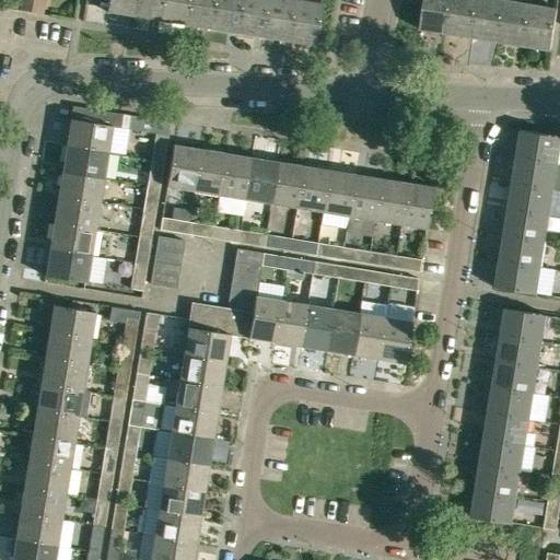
[(20,0),(19,10),(31,12),(32,0),(20,0)]
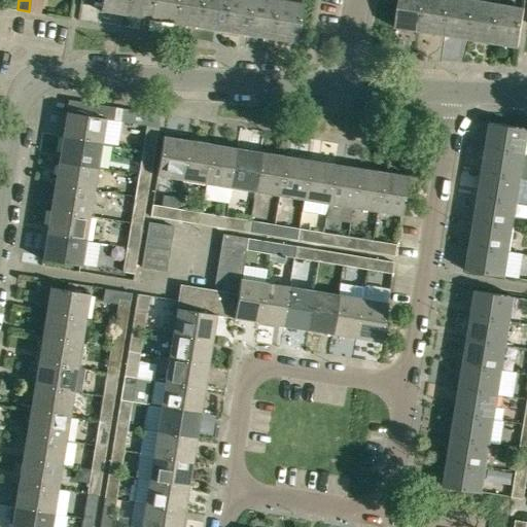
[(101,0),(99,11),(125,15),(127,0),(101,0)]
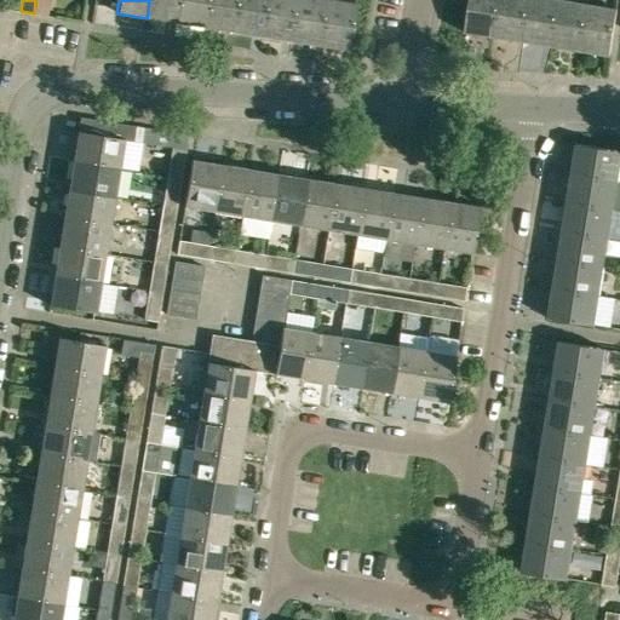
[(149,0),(147,18),(176,23),(178,0),(149,0)]
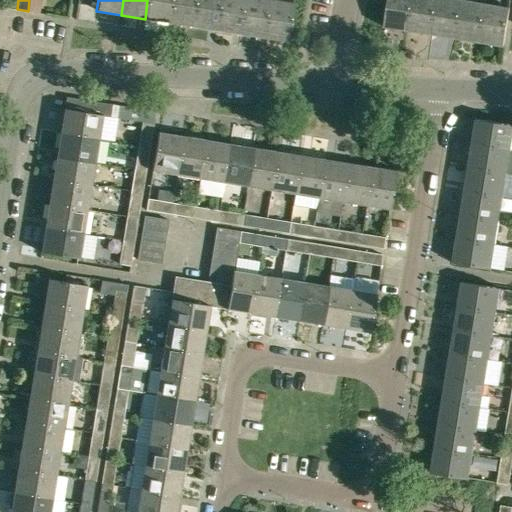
[(147,0),(145,19),(168,23),(172,0),(147,0)]
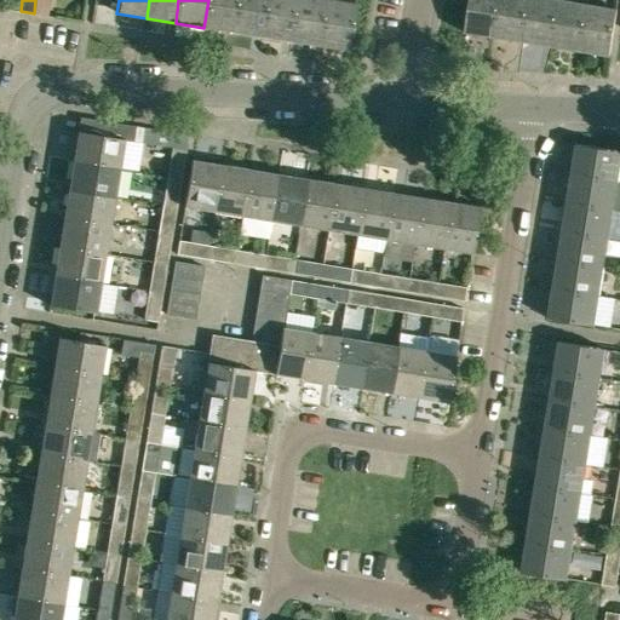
[(208,0),(204,28),(233,33),(237,0),(208,0)]
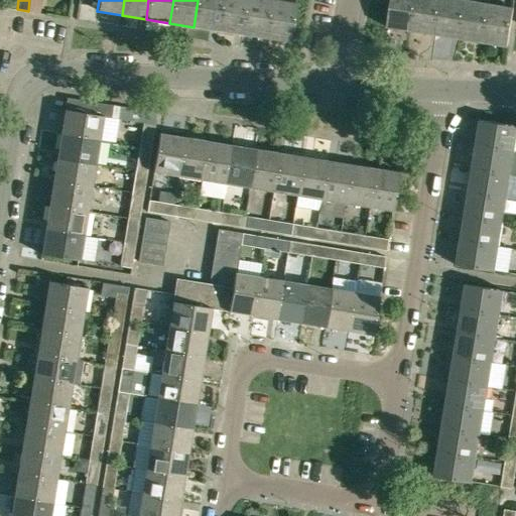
[(198,0),(194,27),(218,31),(222,0),(198,0)]
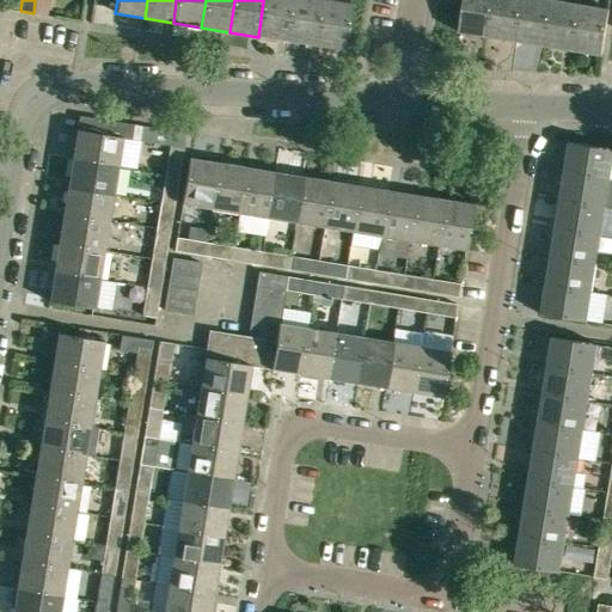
[(286,42),(293,0),(263,0),(258,37),(286,42)]
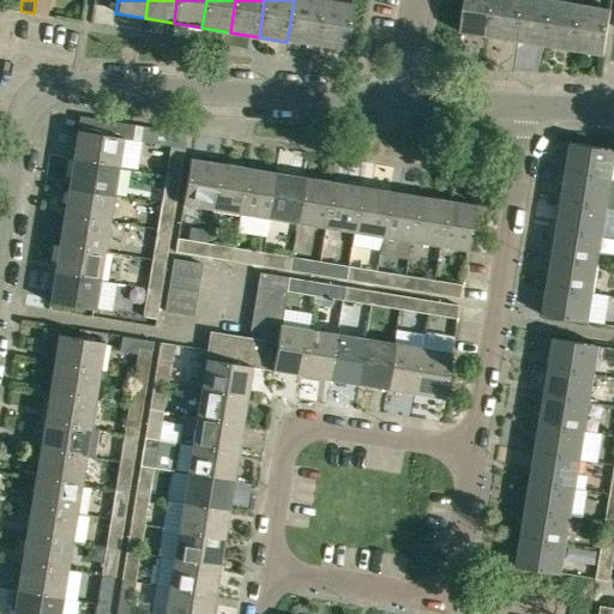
[(294,0),(287,42),(315,47),(323,0),(294,0)]
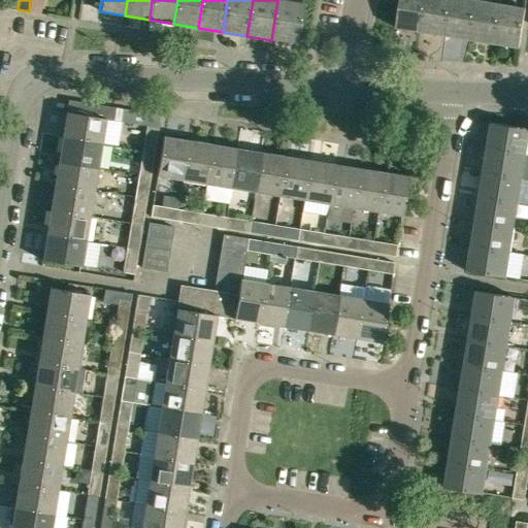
[(303,3),(286,0),(277,0),(271,40),(296,44),(303,3)]
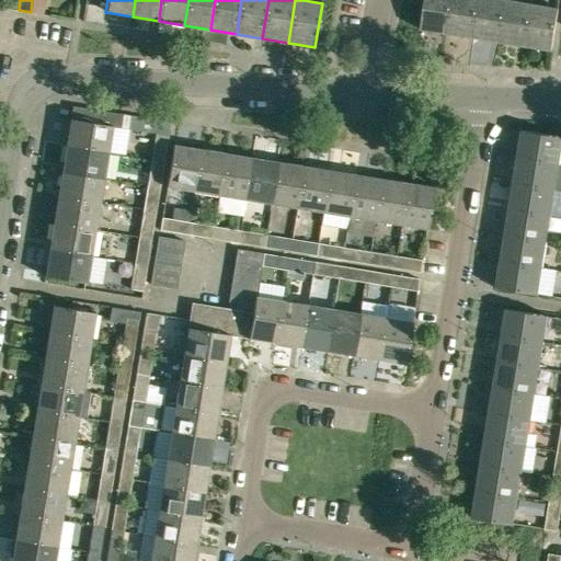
[(447,34),(451,0),(423,0),(420,30),(447,34)]
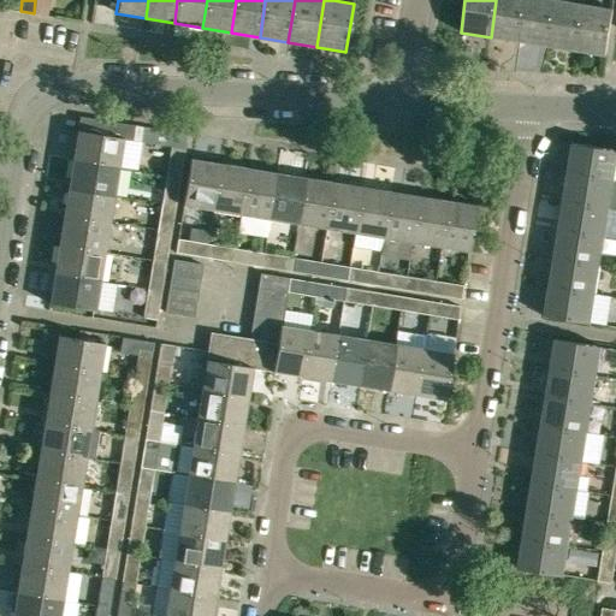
[(496,0),(491,37),(519,42),(525,0),(496,0)]
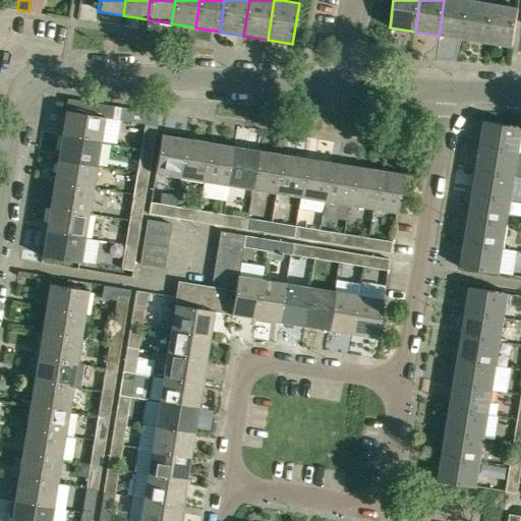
[(469,0),(444,0),(439,36),(463,39),(469,0)]
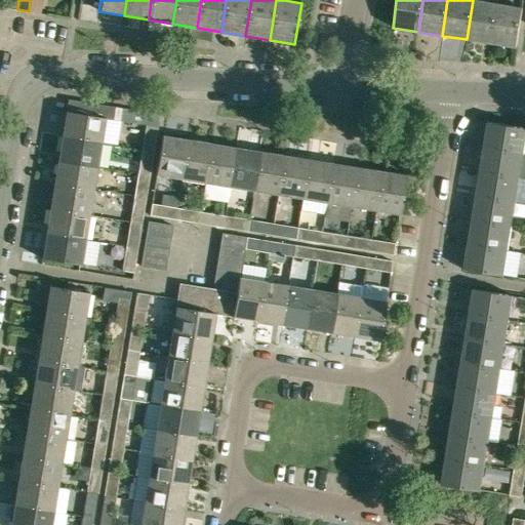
[(473,0),(467,39),(491,43),(497,2),(483,0),(473,0)]
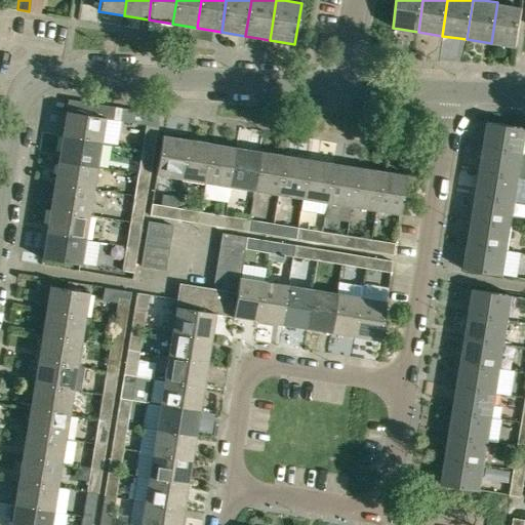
[(497,2),(491,43),(516,47),(522,6),(497,2)]
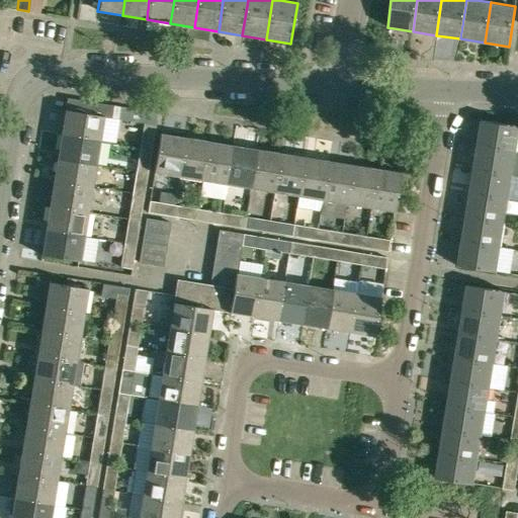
[(104,116),(111,117),(113,104),(87,100),(85,112),(65,109),(61,135),(100,141),(104,116)]
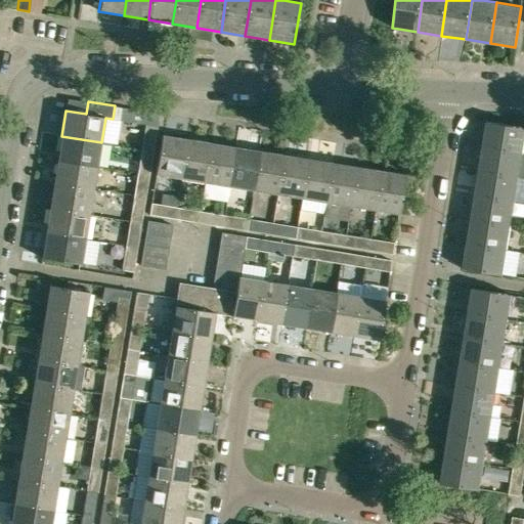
[(135,110),(122,107),(120,121),(133,124),(135,110)]
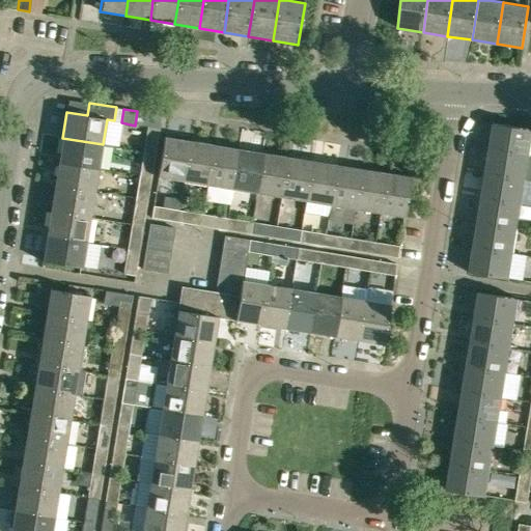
[(494,123),(491,140),(492,140),(491,148),(490,148),(490,149),(529,156),(530,145),(530,129),(513,127),(494,123)]
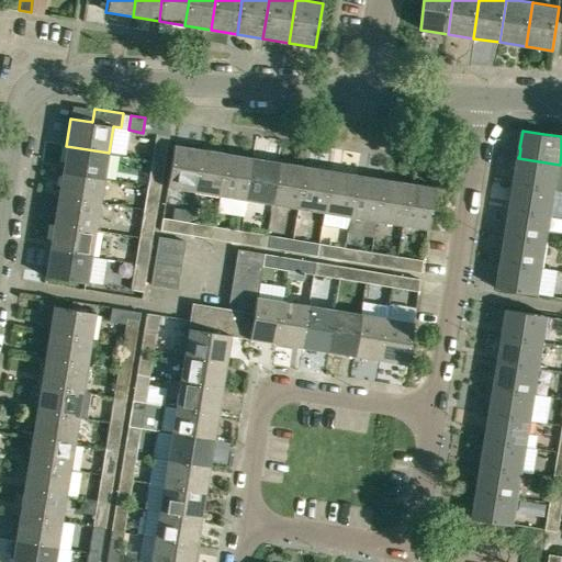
[(168,135),(156,133),(152,159),(164,161),(168,135)]
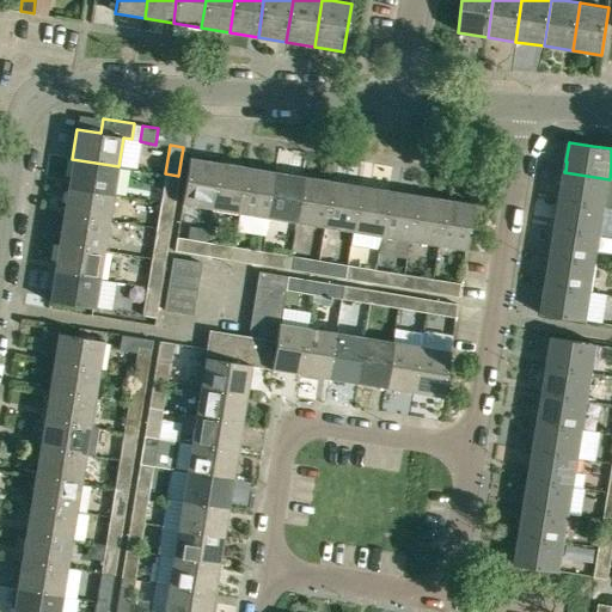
[(181,204),(209,209),(218,163),(189,158),(181,204)]
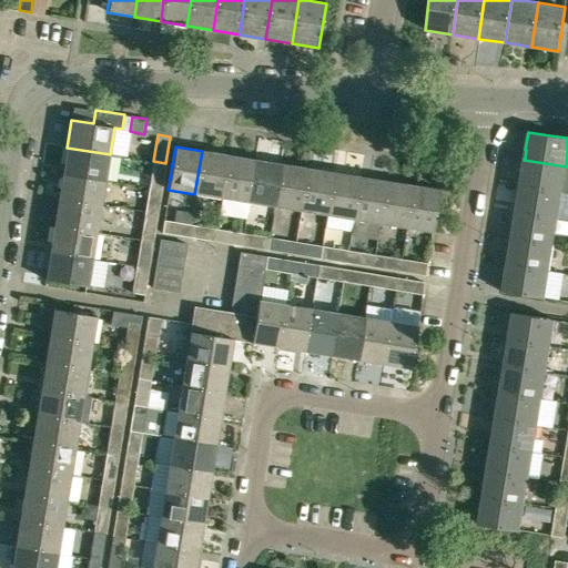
[(105,181),(110,154),(67,148),(62,173),(105,181)]
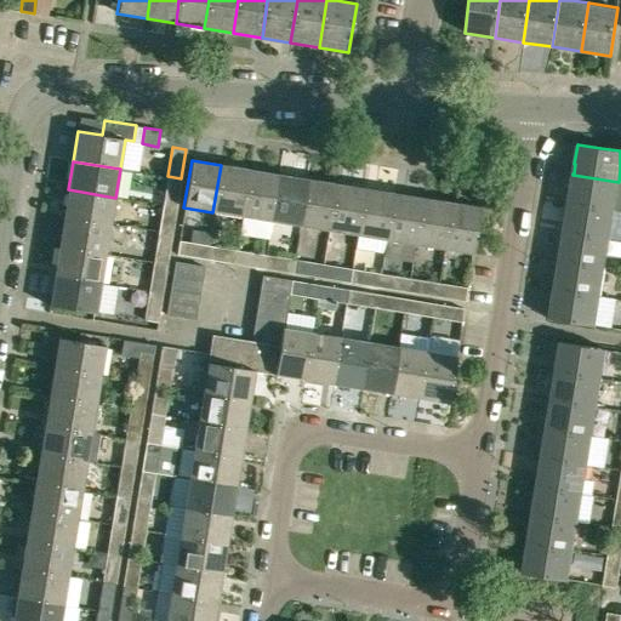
[(221,165),(212,212),(241,217),(249,170),(221,165)]
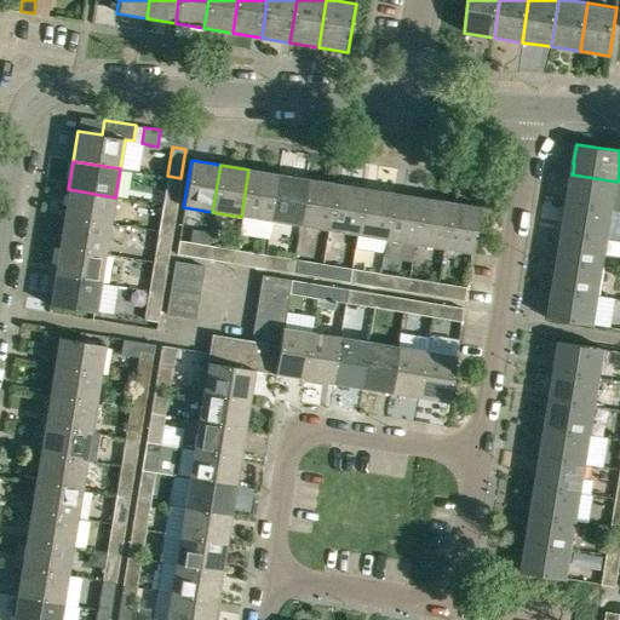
[(241,217),(270,222),(277,173),(248,170),(241,217)]
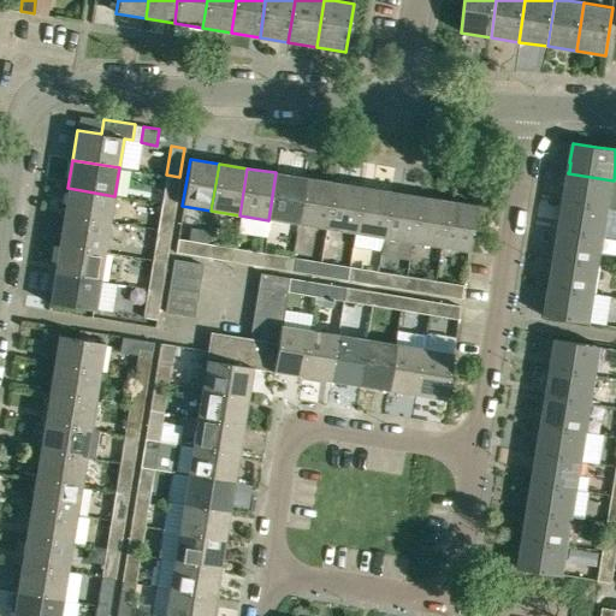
[(268,220),(297,225),(304,177),(276,172),(268,220)]
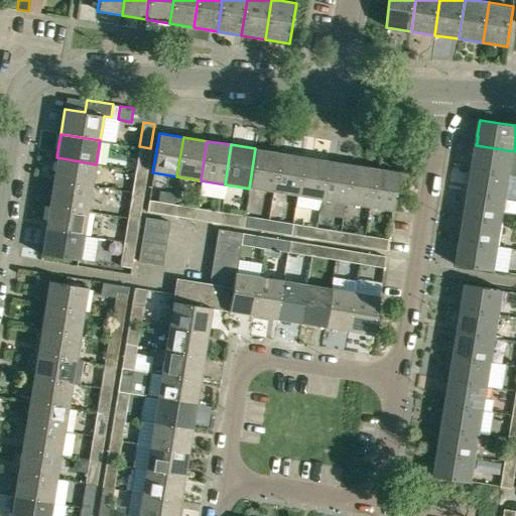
[(514,151),(476,145),(473,160),(474,160),(473,168),(472,168),(511,175),(514,151)]
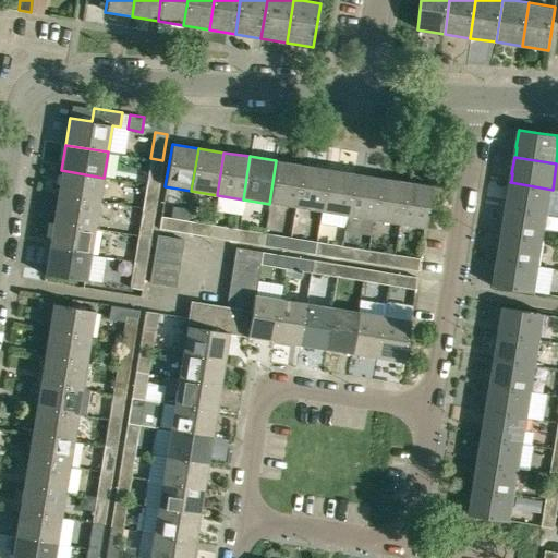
[(146,184),(158,186),(162,160),(150,158),(146,184)]
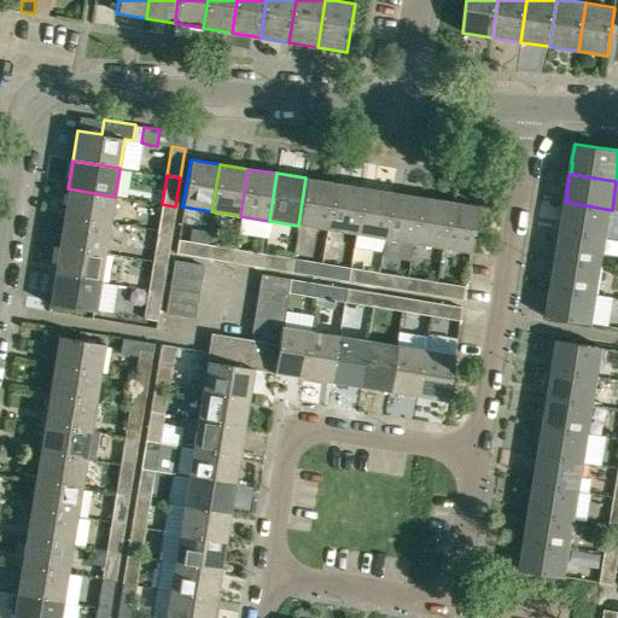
[(305,178),(298,226),(326,231),(334,182),(305,178)]
